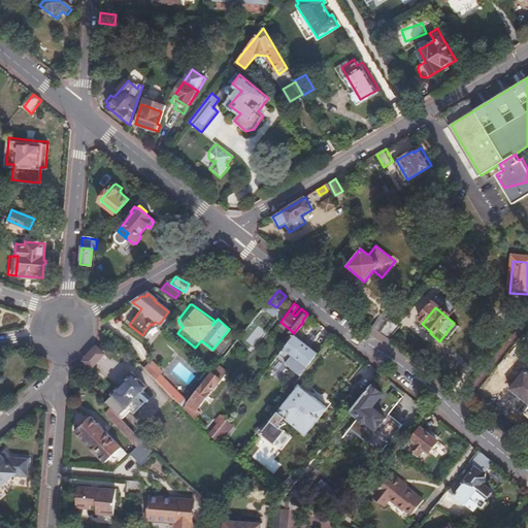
[(385,320),(373,332),(381,337),(392,325),(385,320)]
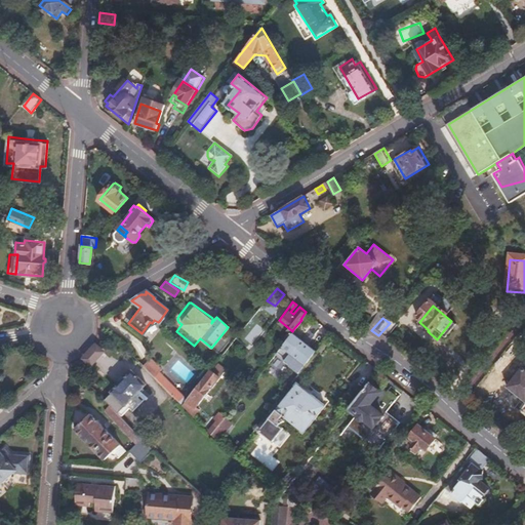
[(390,323),(378,335),(390,345),(400,331),(390,323)]
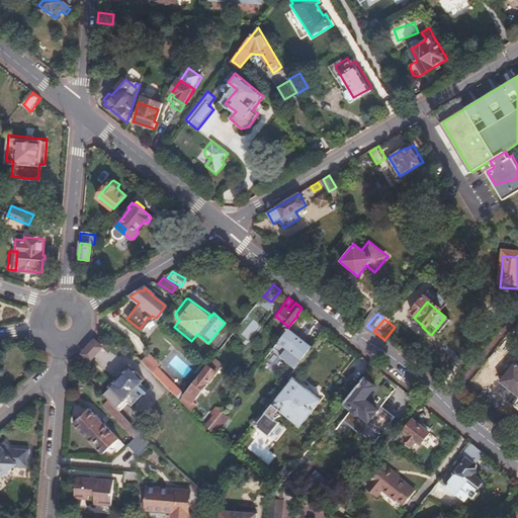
[(289,325),(288,327),(296,334),(298,331),(289,325)]
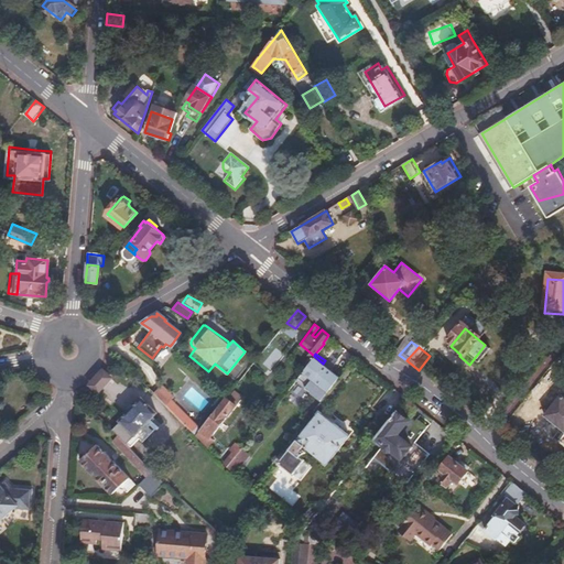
[(320,400),(338,376),(329,368),(332,366),(334,364),(327,359),(325,360),(323,364),(314,356),(301,372),(310,380),(304,388),(320,400)]
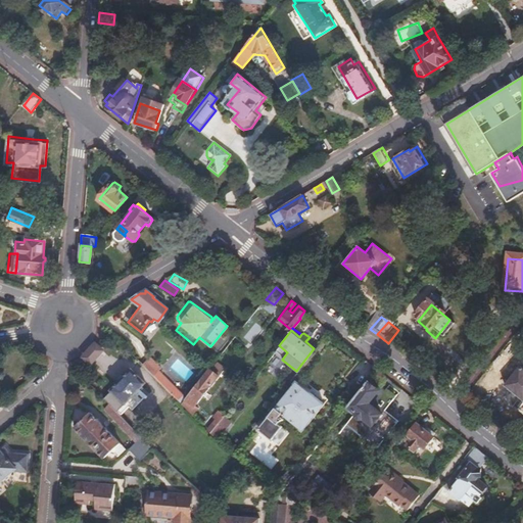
[(314,348),(316,346),(307,339),(305,341),(314,348)]
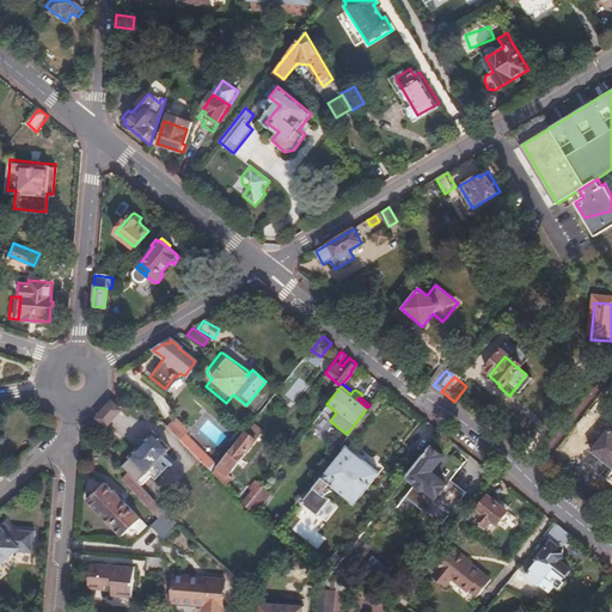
[(123,410),(111,399),(95,417),(105,428),(123,410)]
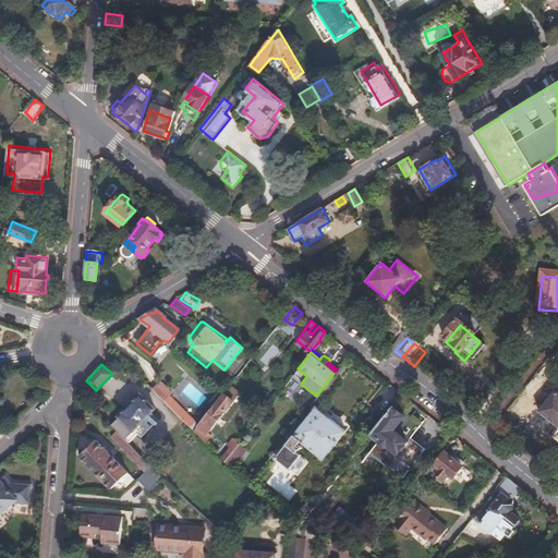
[(154,387),(166,400),(174,391),(161,379),(154,387)]
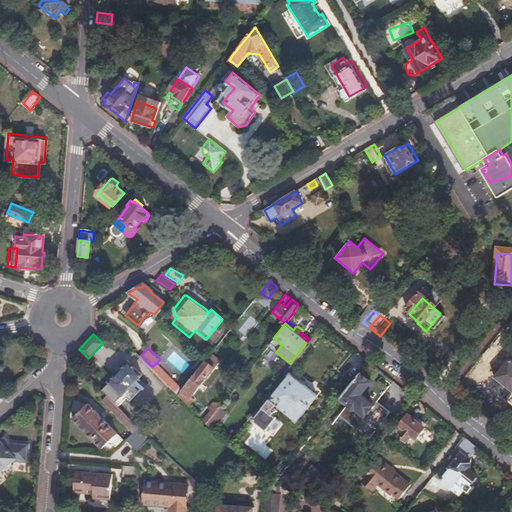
[(182,373),(189,365),(173,352),(166,360),(182,373)]
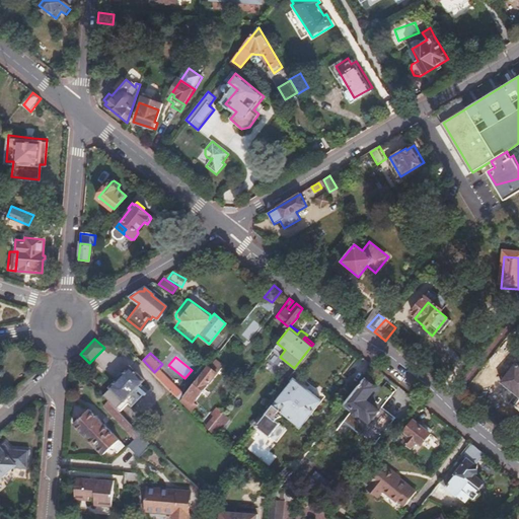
[(512,375),(517,369),(510,363),(504,369),(512,375)]
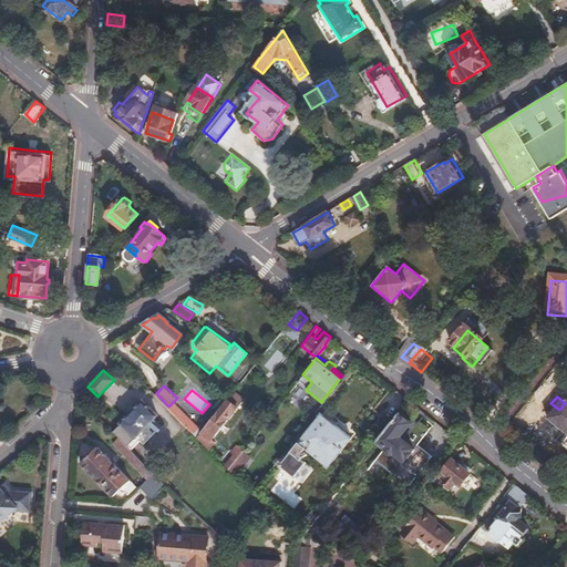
[(219,408),(188,445),(197,455),(205,444),(212,436),(236,406),(227,398),(219,408)]
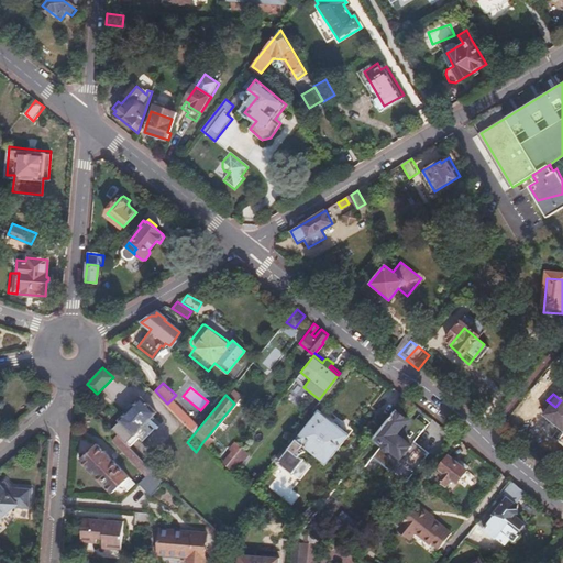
[(178,398),(173,403),(187,420),(194,415),(178,398)]
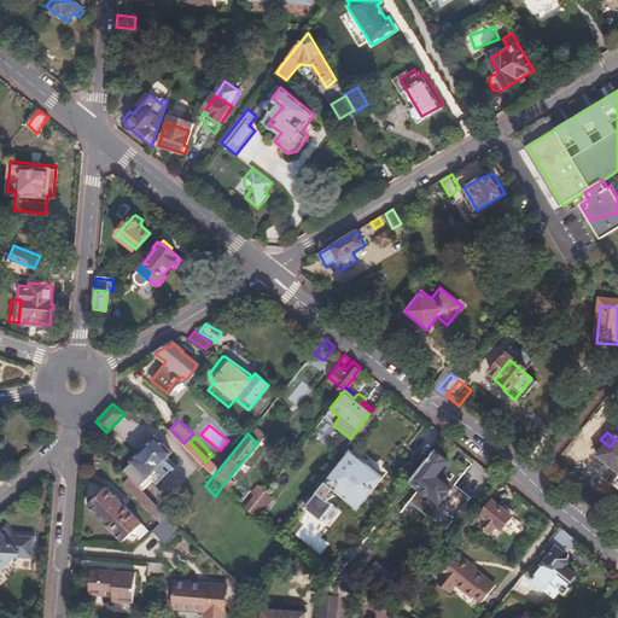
[(610,447),(604,453),(599,459),(604,464),(617,474),(617,437),(616,439),(610,447)]
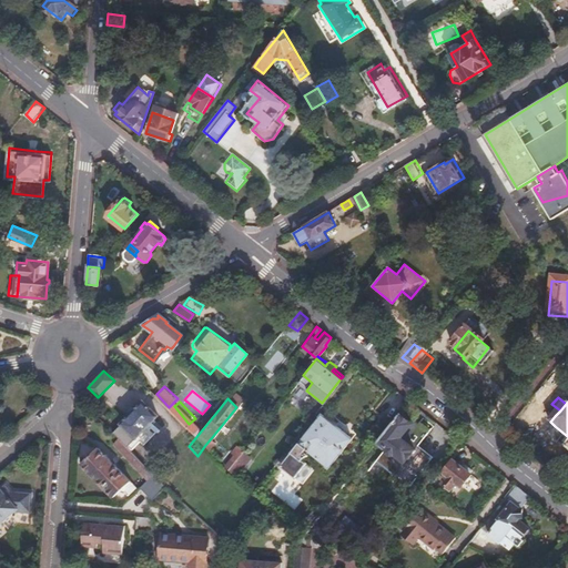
[(547,409),(555,416),(560,411),(551,404),(547,409)]
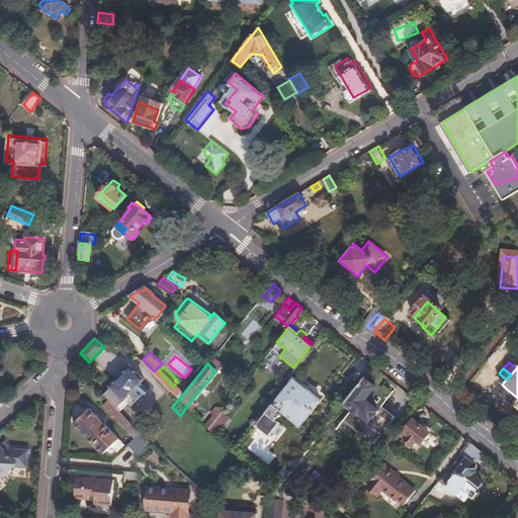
[(101,395),(115,408),(139,382),(125,370),(101,395)]
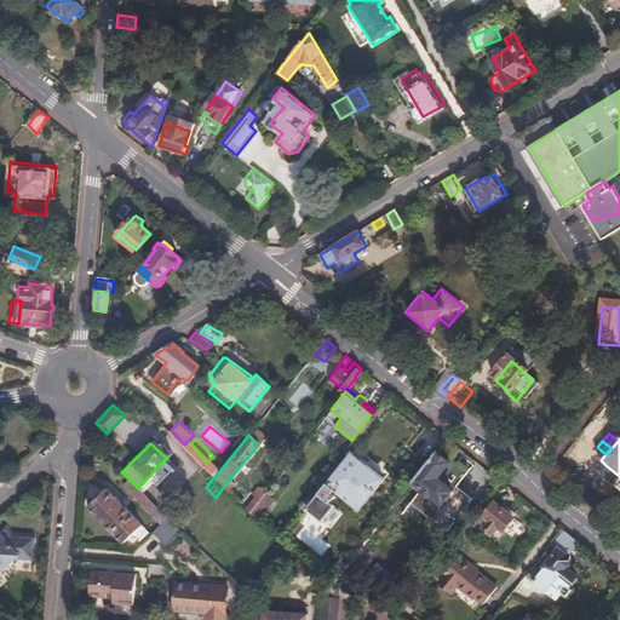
[(181,445),(174,449),(194,472),(200,468),(181,445)]
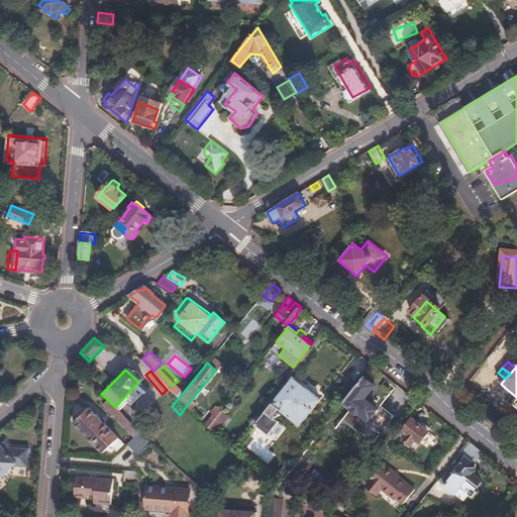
[(375,385),(364,376),(344,400),(351,406),(351,409),(353,411),(356,410),(358,411),(369,419),(378,407),(367,399),(366,397),(375,385)]
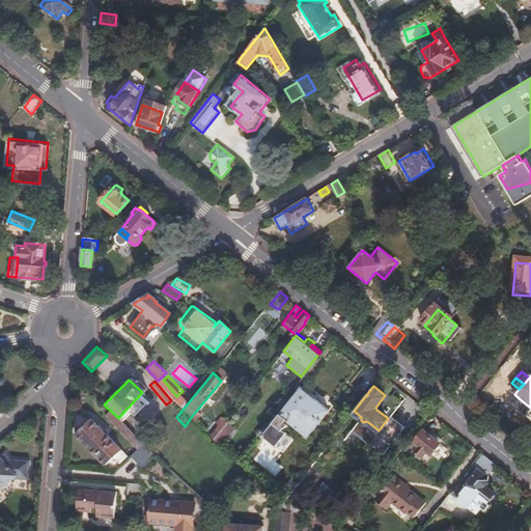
[(300,387),(261,435),(274,445),(284,431),(282,428),(288,421),(307,435),(328,410),(300,387)]
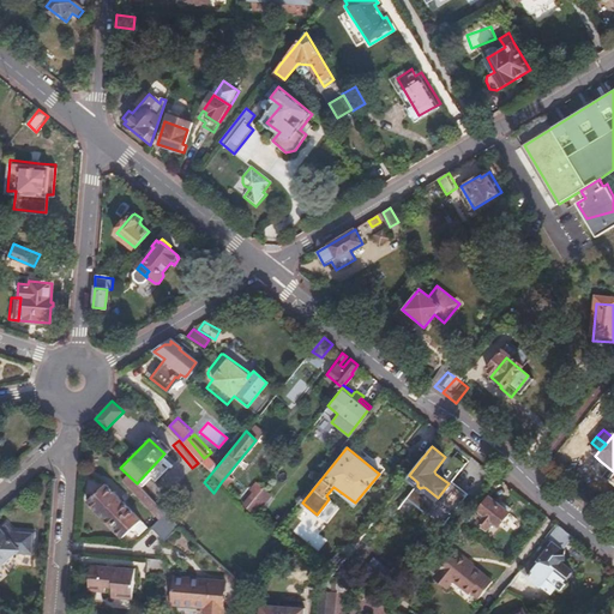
[(447,455),(445,457),(434,471),(435,474),(449,483),(438,498),(426,488),(423,487),(420,488),(417,486),(417,482),(409,475),(405,480),(415,487),(407,498),(443,527),(468,494),(452,481),(463,467),(447,455)]
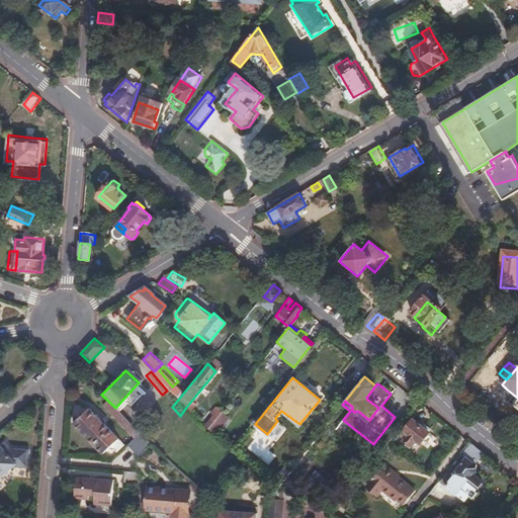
[(193,399),(187,406),(208,428),(214,420),(218,418),(209,412),(193,399)]
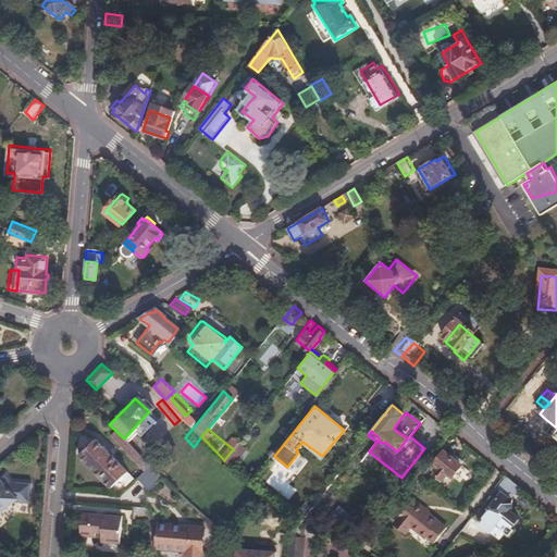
[(225,443),(234,449),(239,442),(232,435),(225,443)]
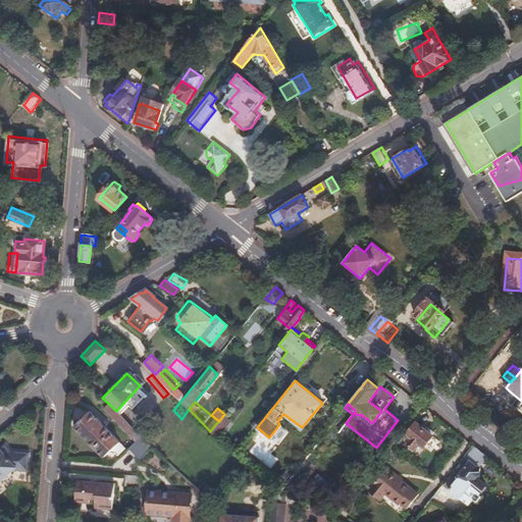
[(89,412),(74,427),(104,456),(118,441),(89,412)]
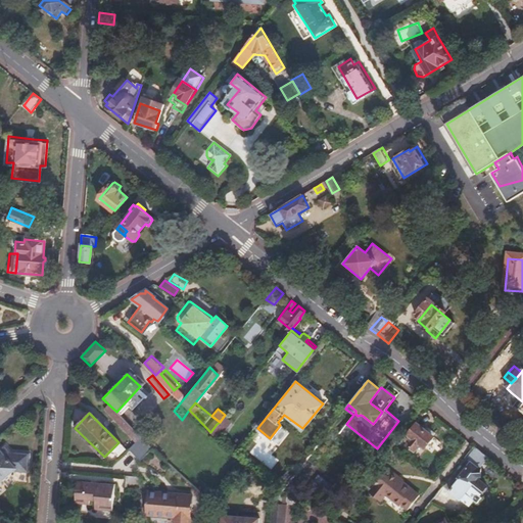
[(413,438),(408,445),(416,453),(421,445),(426,449),(435,437),(417,423),(408,433),(413,438)]
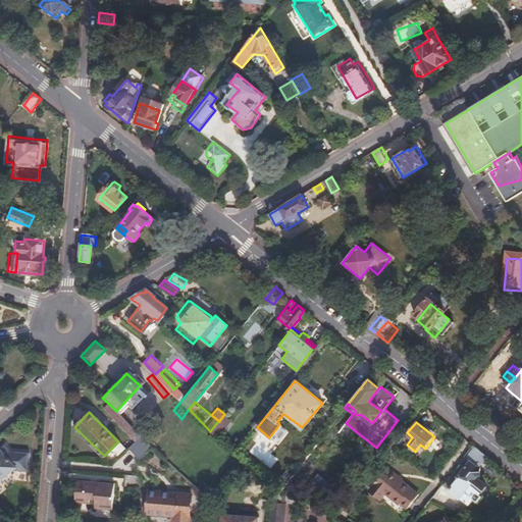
[(210,431),(202,442),(209,447),(223,429),(216,423),(210,431)]
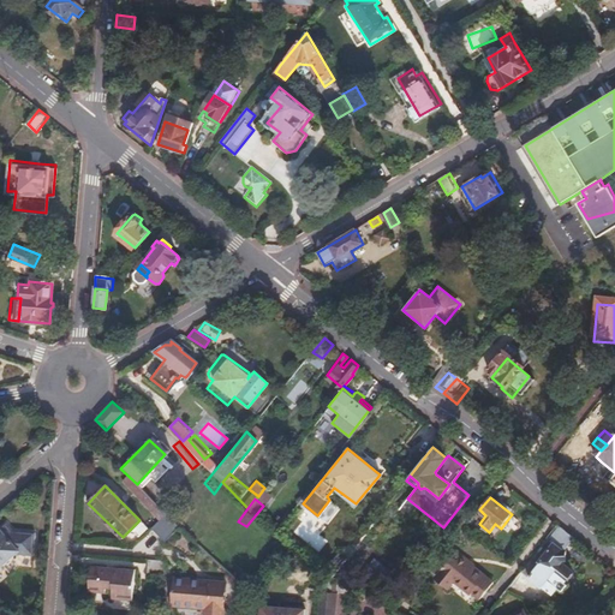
[(167,513),(154,527),(167,542),(183,529),(167,513)]
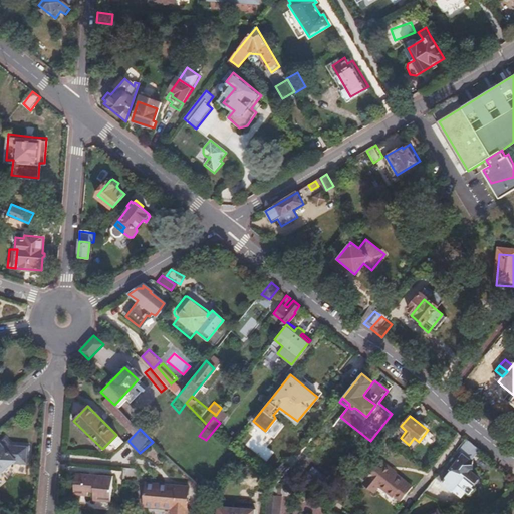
[(11,443),(6,437),(0,442),(0,475),(14,463),(28,464),(29,445),(11,443)]
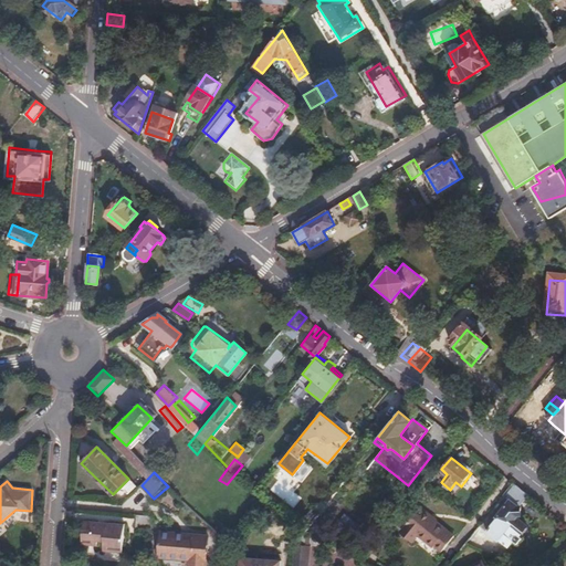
[(528,494),(513,482),(491,511),(498,515),(483,534),(496,544),(499,542),(506,547),(512,540),(515,541),(527,525),(519,517),(520,504),(528,494)]
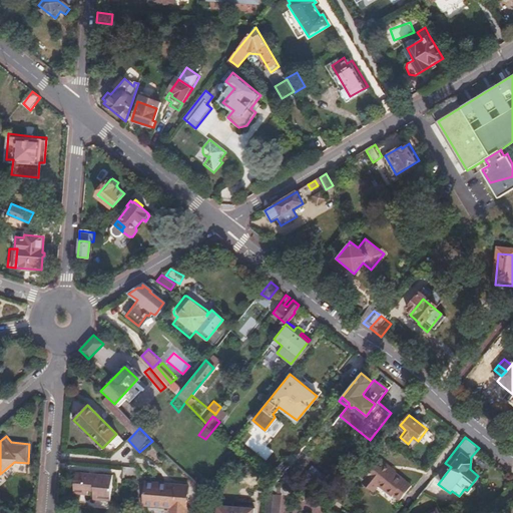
[(380,459),(363,481),(374,489),(377,485),(391,496),(393,495),(400,499),(411,484),(380,459)]
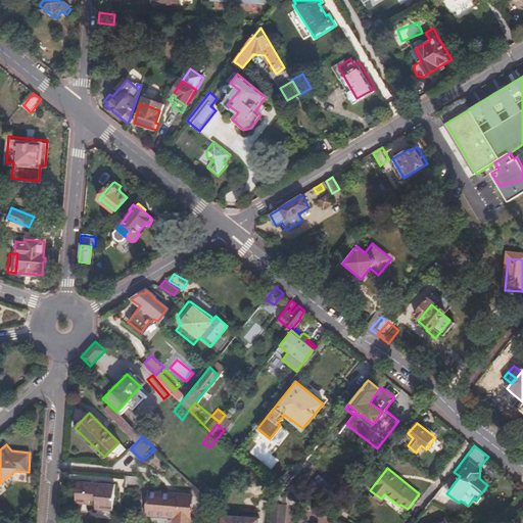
[(339,491),(318,475),(307,486),(330,504),(339,491)]
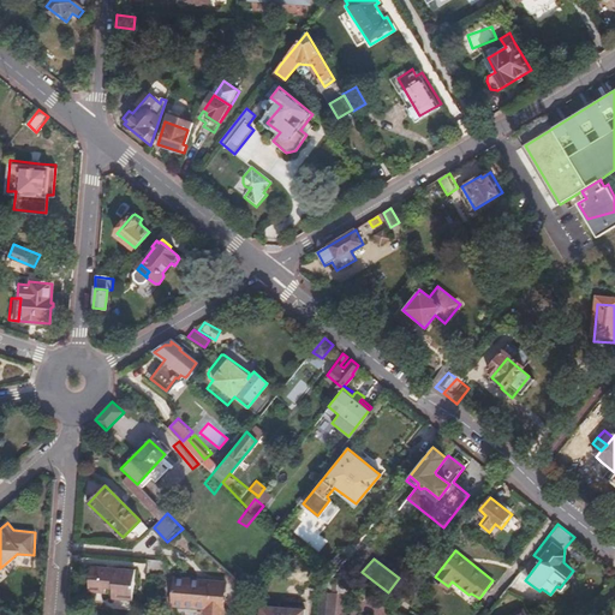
[(149,575),(165,578),(167,562),(150,560),(149,575)]
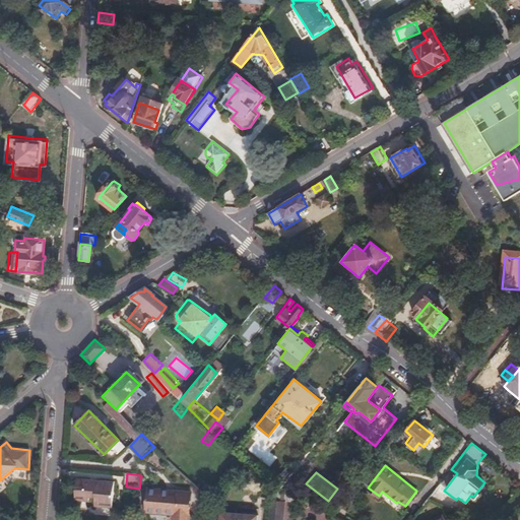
[(77,479),(75,501),(89,502),(90,498),(95,499),(94,506),(114,508),(116,482),(77,479)]
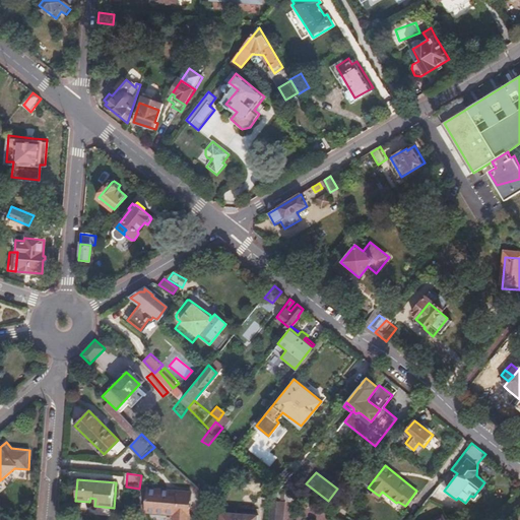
[(280,485),(270,480),(269,497),(281,498),(282,486),(280,485)]
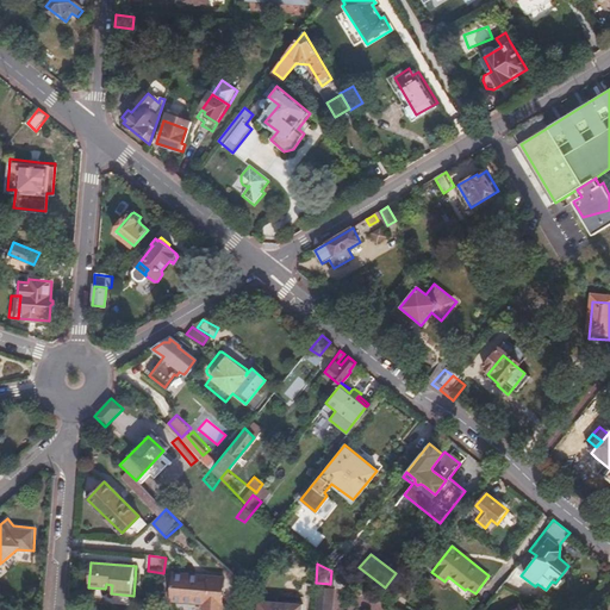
[(175,574),(172,602),(209,605),(209,609),(223,609),(226,579),(175,574)]
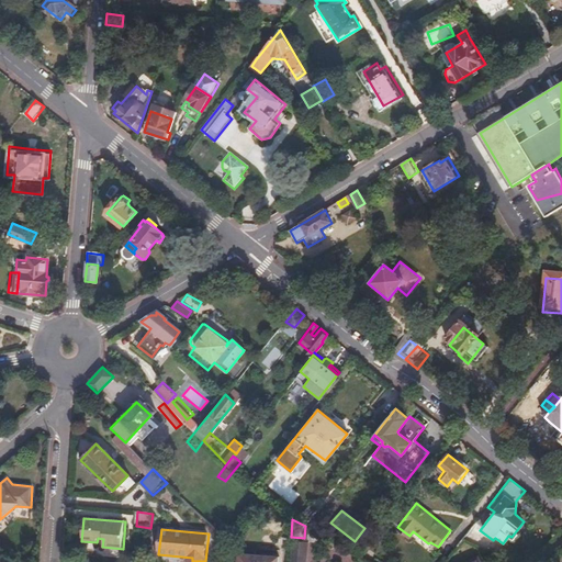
[(304,538),(291,537),(289,561),(303,561),(305,538),(304,538)]
